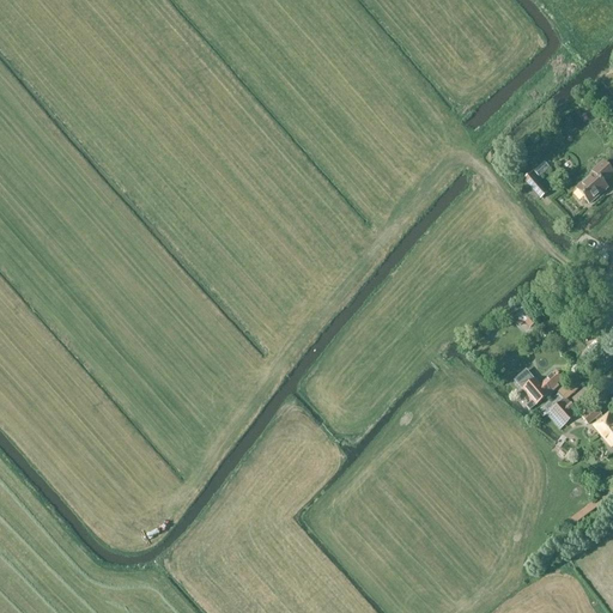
[(527,169),(517,158),(509,165),(517,177),(527,169)]
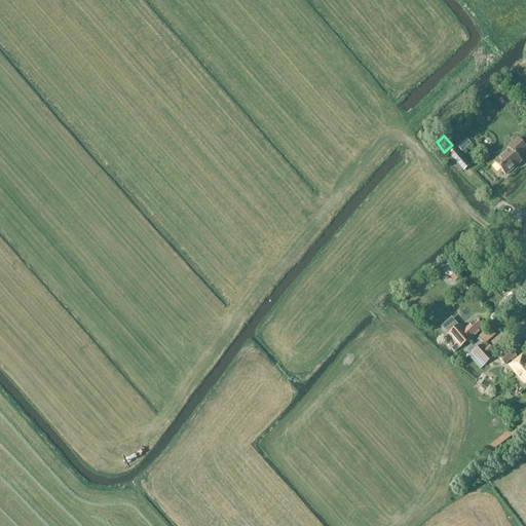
[(461,153),(472,146),(466,140),(456,148),(461,153)]
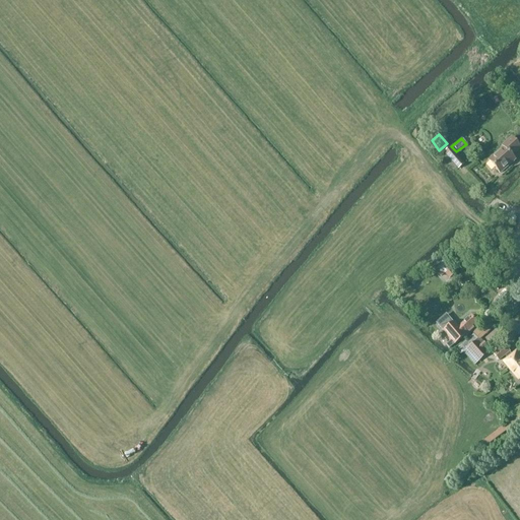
[(510,156),(518,148),(510,139),(500,147),(502,149),(486,163),(498,174),(513,160),(510,156)]
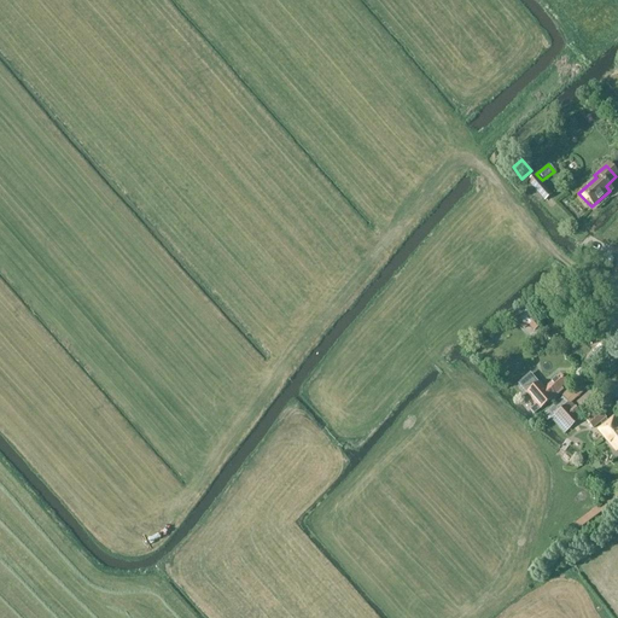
[(528,184),(544,203),(551,197),(534,178),(528,184)]
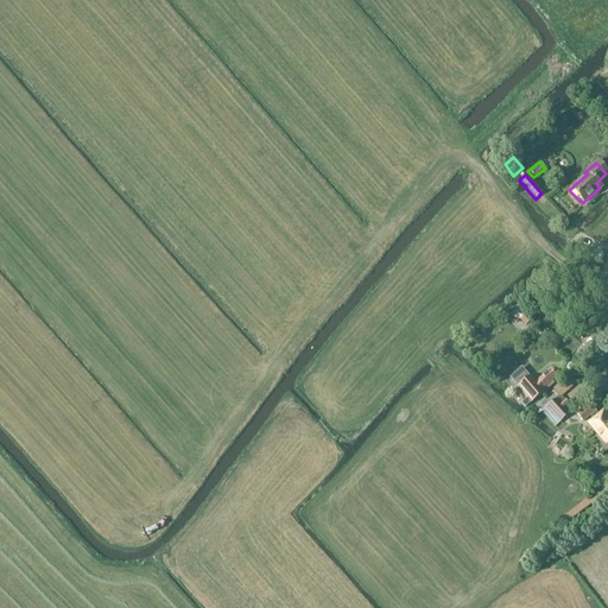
[(533,321),(517,302),(510,308),(514,314),(511,317),(517,324),(520,321),(526,327),(533,321)]
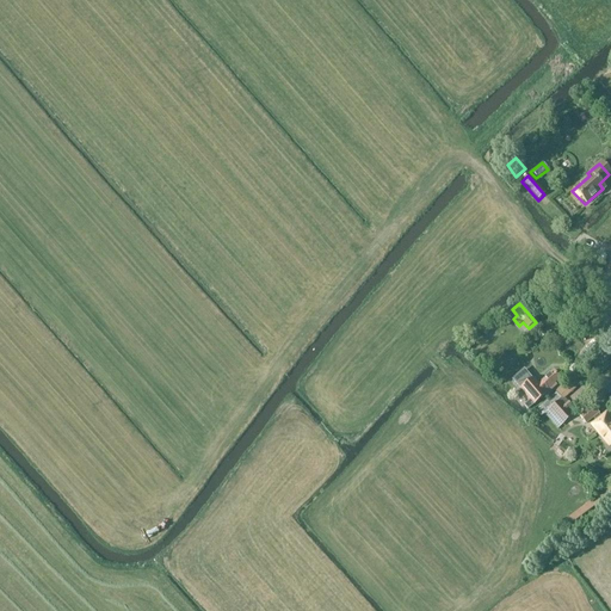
[(511,380),(530,401),(524,406),(528,411),(550,392),(549,388),(559,380),(553,372),(542,382),(542,383),(538,386),(524,369),(511,380)]
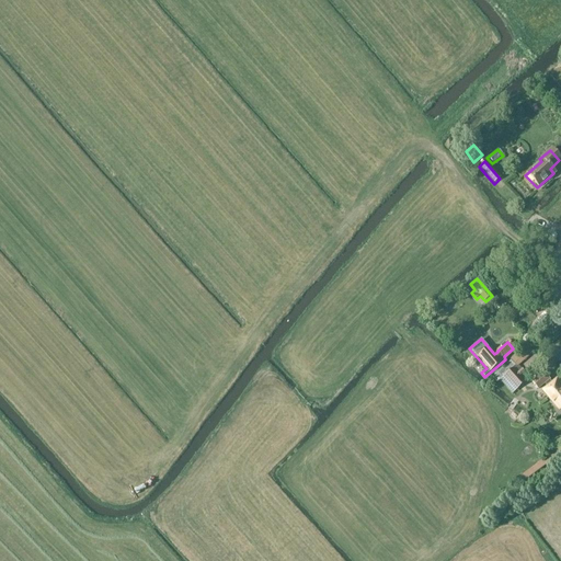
[(525,347),(511,361),(516,367),(517,367),(531,355),(525,347)]
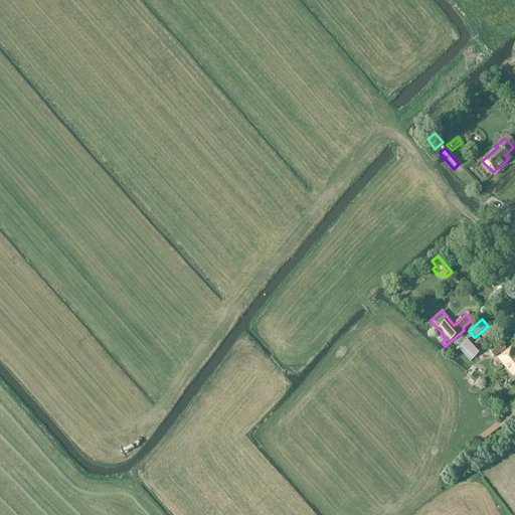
[(469,331),(452,347),(456,352),(461,348),(474,337),(469,331)]
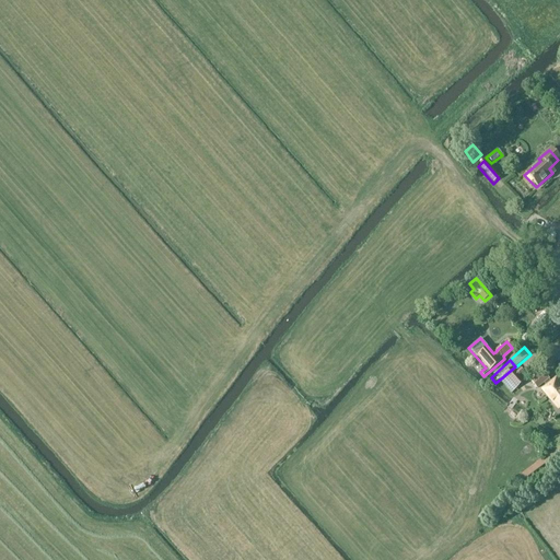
[(527,380),(516,366),(515,366),(501,378),(512,393),(527,380)]
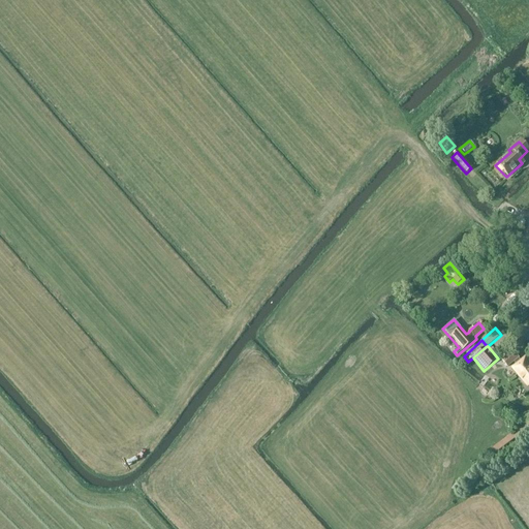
[(527,386),(528,384),(528,362),(525,358),(521,362),(518,359),(519,358),(514,352),(502,361),(507,367),(514,363),(516,365),(511,369),(527,386)]
